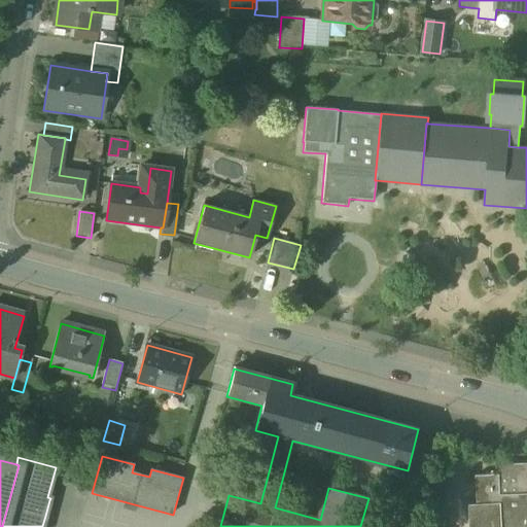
[(477,504),(469,504),(469,526),(526,526),(526,463),(497,465),(497,476),(476,476),(477,504)]
